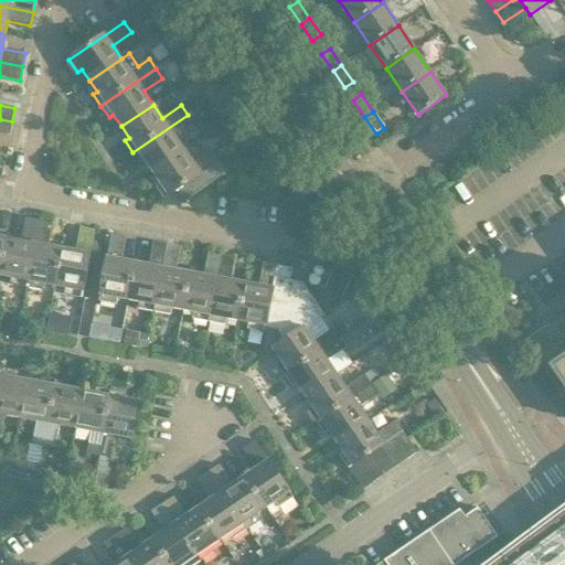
[(188,115),(132,152),(140,164),(145,161),(152,172),(184,150),(176,138),(194,125),(188,115)]
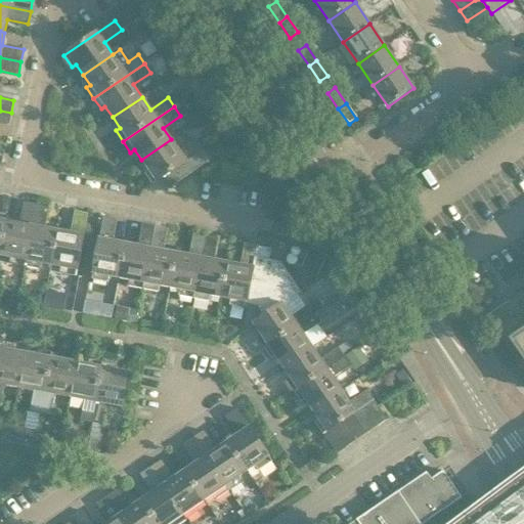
[(0,124),(8,126),(11,113),(0,111),(0,124)]
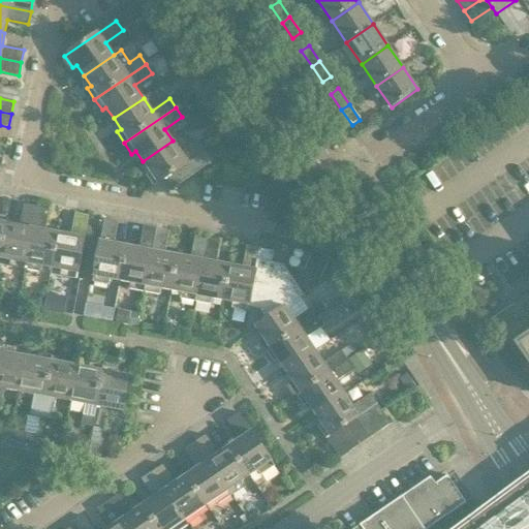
[(181,153),(173,141),(143,161),(150,173),(147,175),(153,185),(154,186),(161,182),(168,192),(213,162),(198,142),(181,153)]
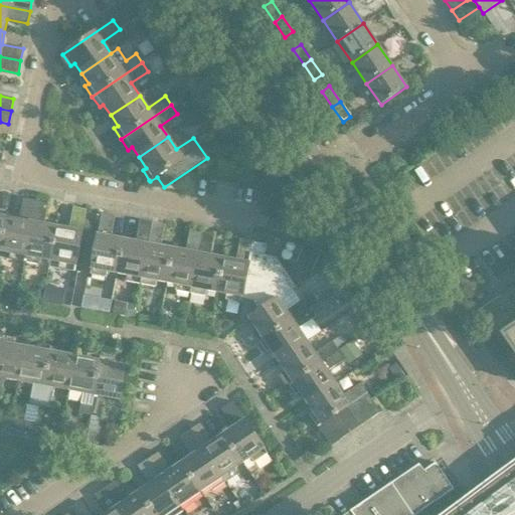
[(19,219),(6,217),(0,248),(0,251),(9,253),(8,260),(24,263),(35,201),(23,198),(19,219)]
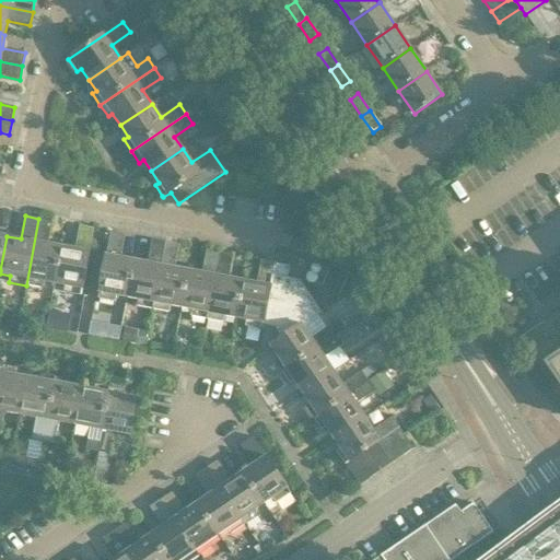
[(51,221),(38,219),(26,286),(43,289),(44,282),(54,284),(61,246),(47,244),(51,221)]
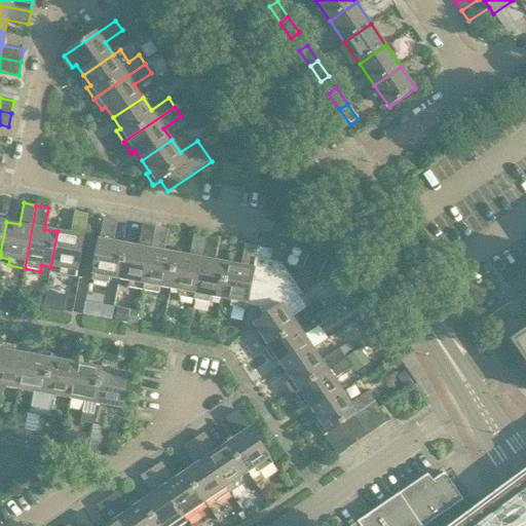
[(58,231),(50,267),(61,269),(60,274),(76,277),(87,215),(74,213),(71,233),(58,231)]
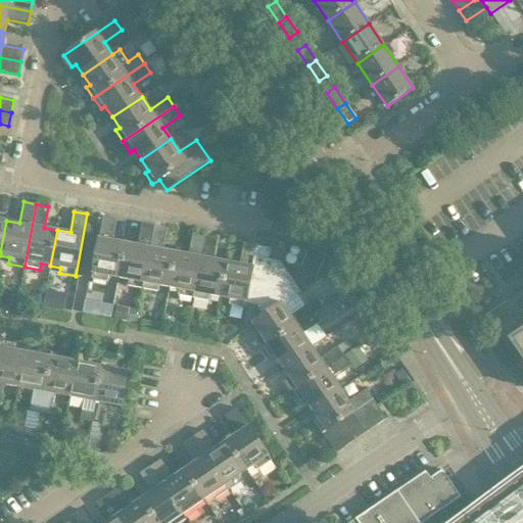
[(108,277),(119,278),(125,243),(112,240),(116,220),(103,217),(91,279),(107,282),(108,277)]
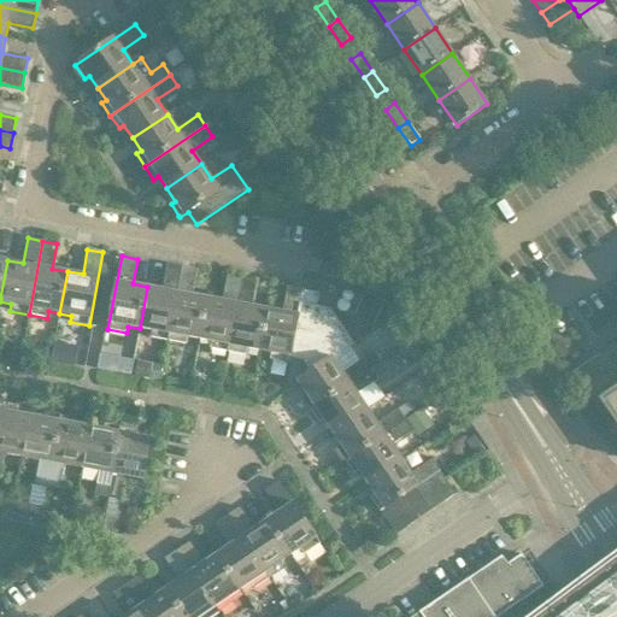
[(163,289),(147,287),(140,328),(151,330),(150,338),(168,341),(182,268),(168,264),(163,289)]
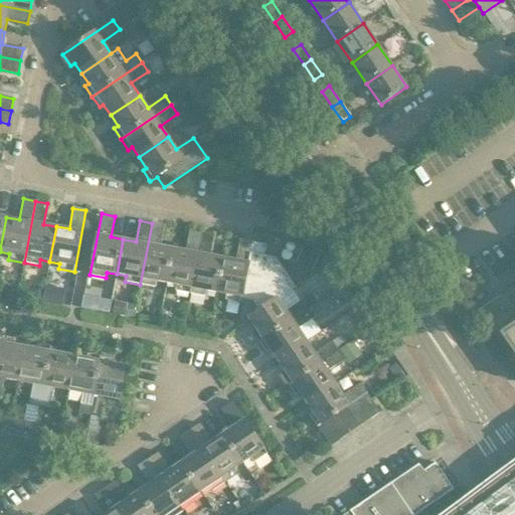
[(164,225),(152,223),(140,285),(156,288),(157,282),(166,284),(173,248),(160,246),(164,225)]
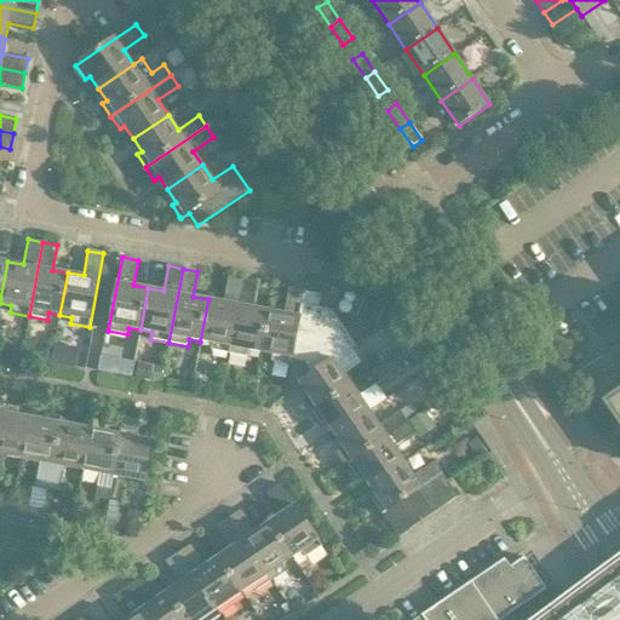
[(223,302),(208,299),(200,342),(212,343),(211,350),(229,354),(242,280),(228,277),(223,302)]
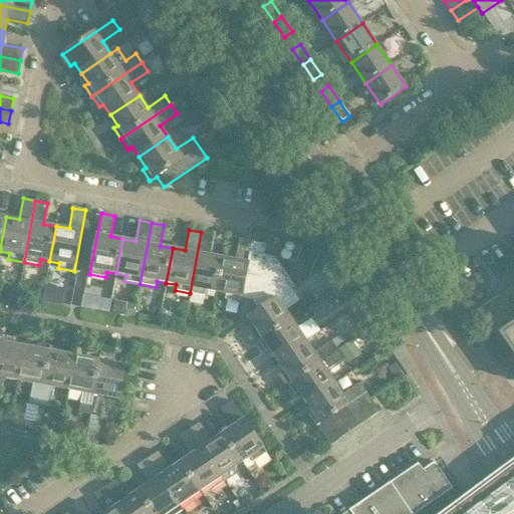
[(216,292),(223,257),(210,255),(214,234),(201,232),(190,293),(205,296),(206,290),(216,292)]
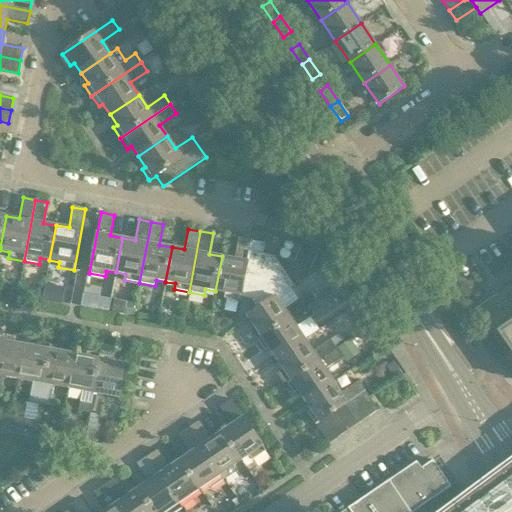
[(234,259),(222,256),(215,291),(225,293),(224,299),(240,302),(241,297),(240,297),(251,241),(238,238),(234,259)]
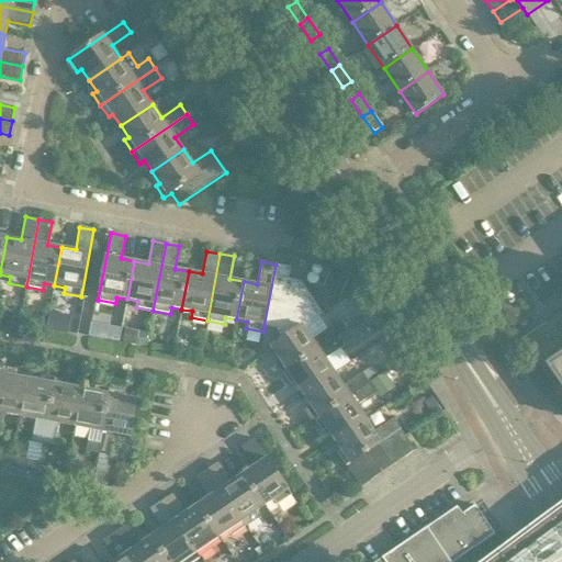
[(290,268),(276,265),(263,326),(265,326),(276,328),(282,339),(283,340),(303,326),(304,326),(323,314),(301,282),(288,279),(290,268)]
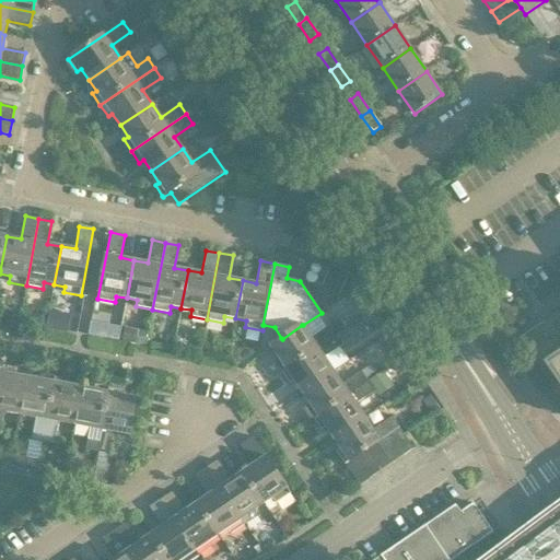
[(559,270),(558,272),(559,275),(559,311),(525,335),(559,386),(559,270)]
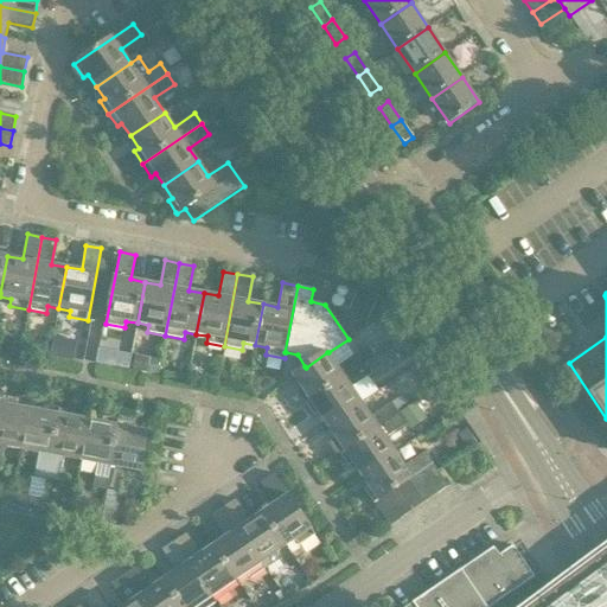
[(359,295),(353,311),(368,317),(374,301),(359,295)]
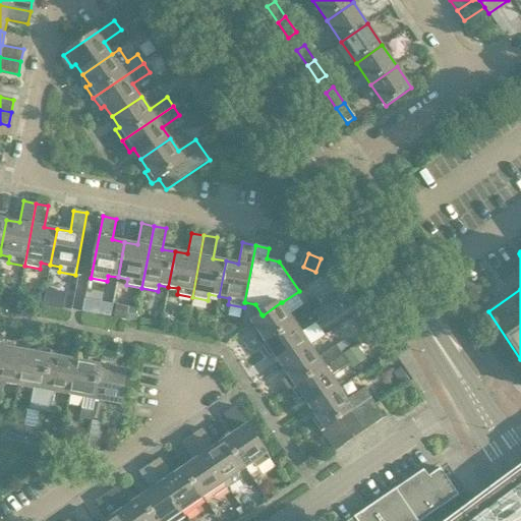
[(47,291),(44,305),(54,307),(56,292),(47,291)]
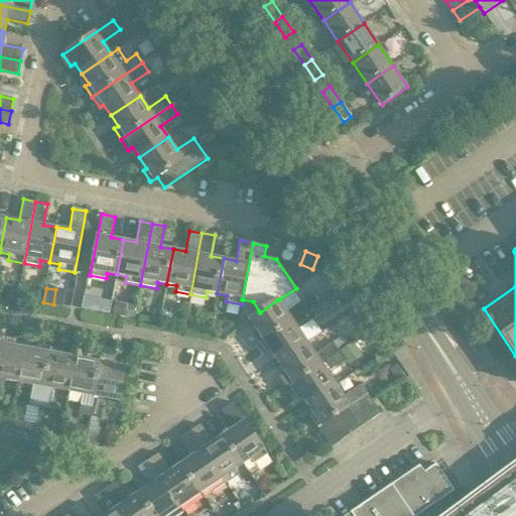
[(85,297),(82,308),(110,313),(112,302),(85,297)]
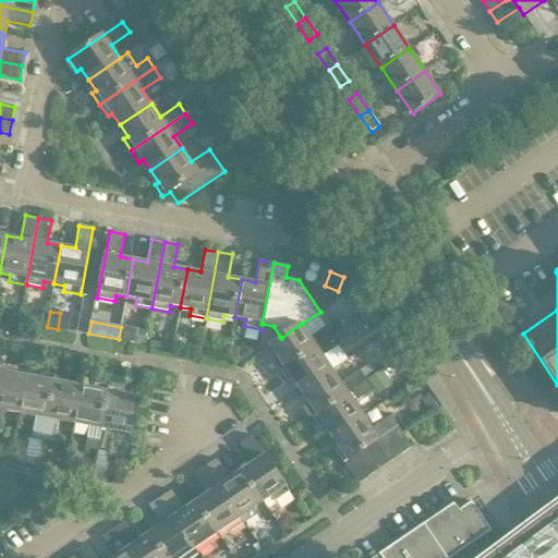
[(311,337),(302,324),(301,324),(281,338),(280,337),(269,344),(277,356),(274,360),(281,371),(336,334),(328,324),(311,337)]
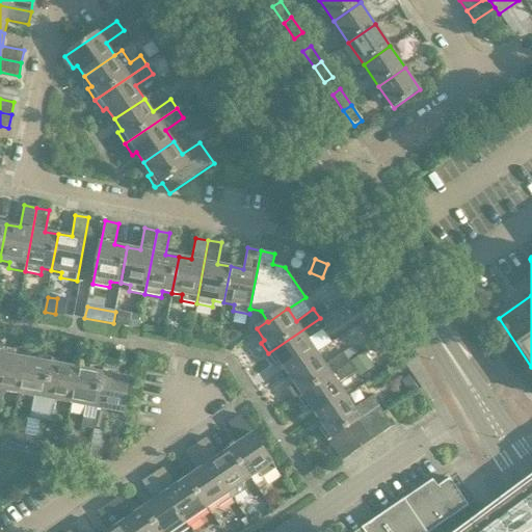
[(132,315),(130,326),(137,327),(139,317),(132,315)]
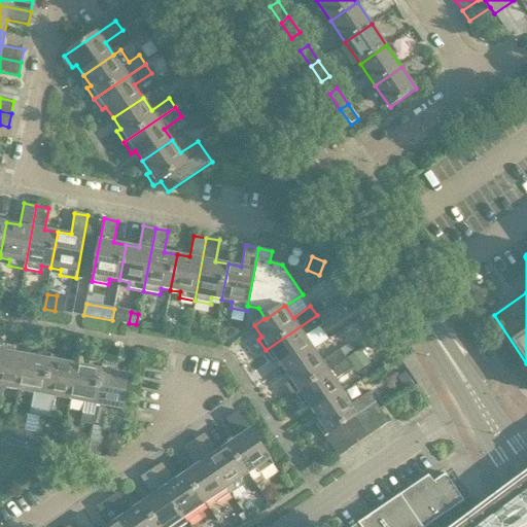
[(277,358),(284,370),(314,349),(306,337),(323,324),(317,315),(266,350),(273,361),(277,358)]
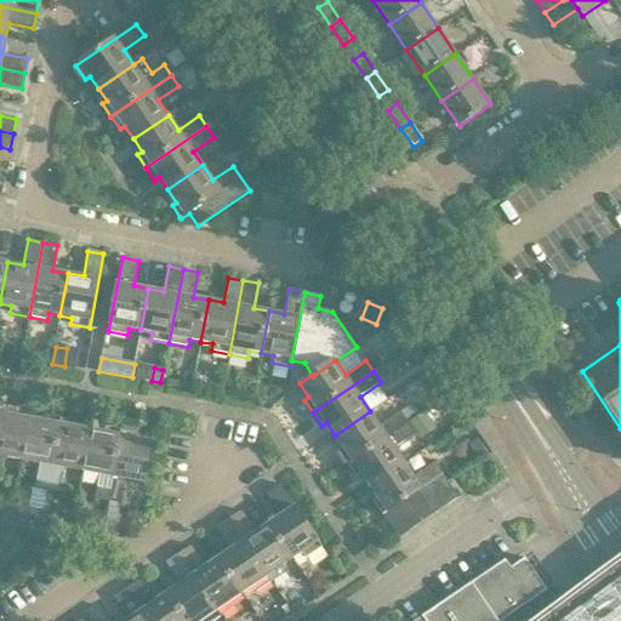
[(411,405),(400,412),(408,423),(419,416),(411,405)]
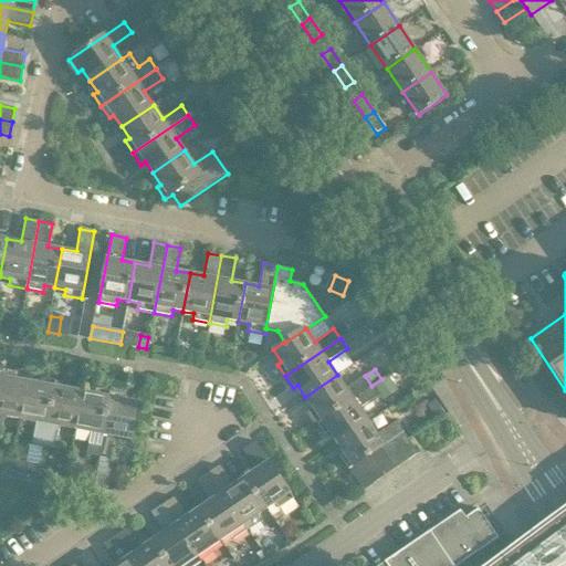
[(14,374),(0,371),(0,373),(0,438),(4,417),(20,420),(28,381),(13,378),(14,374)]
